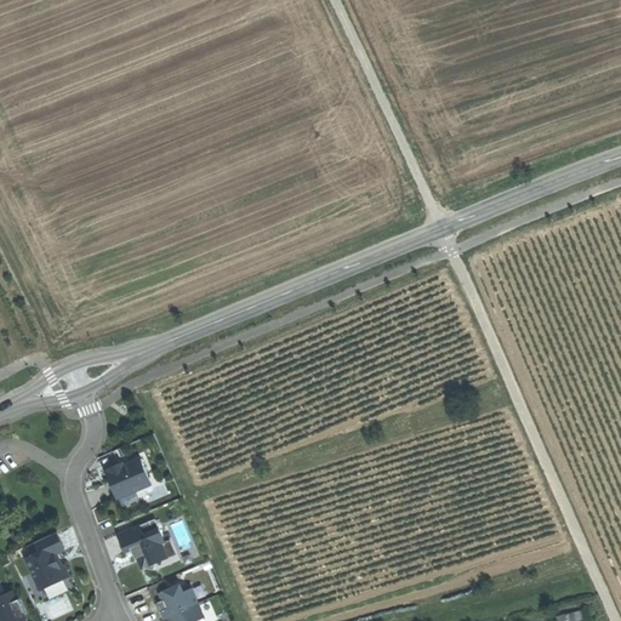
[(123,462),(109,467),(114,480),(110,482),(113,486),(118,497),(143,486),(142,483),(151,479),(141,459),(124,466),(123,462)]
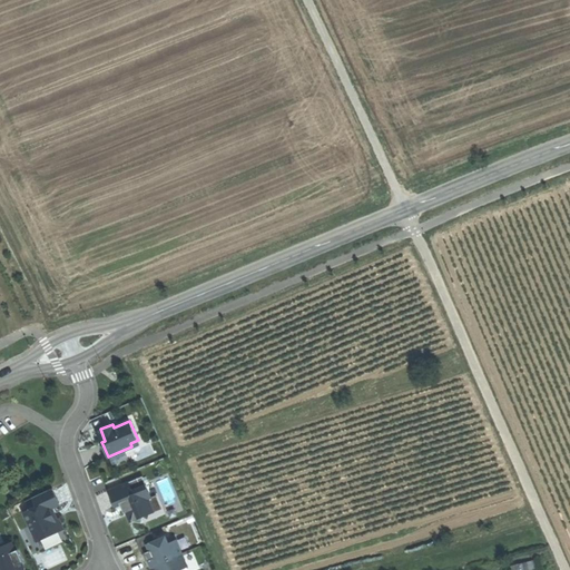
[(143,475),(108,490),(115,507),(120,503),(124,503),(127,511),(131,521),(133,520),(143,522),(144,516),(145,513),(153,510),(148,499),(151,497),(143,475)]
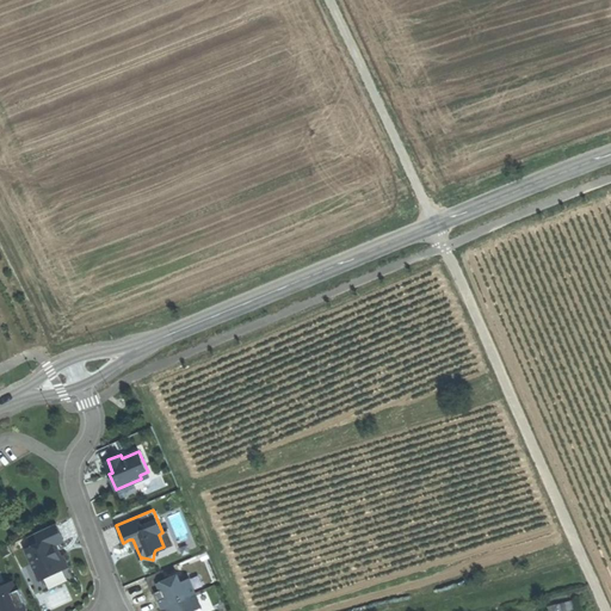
[(39,543),(25,549),(32,565),(39,580),(68,567),(69,567),(63,555),(59,555),(54,545),(65,541),(56,523),(35,534),(39,543)]
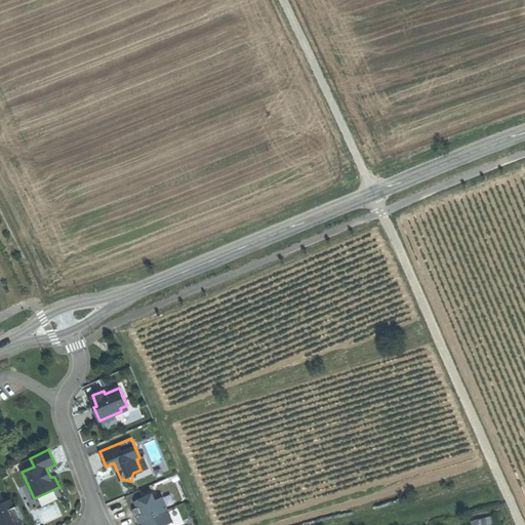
[(144,456),(139,457),(136,459),(140,470),(133,473),(132,475),(149,468),(144,456)]
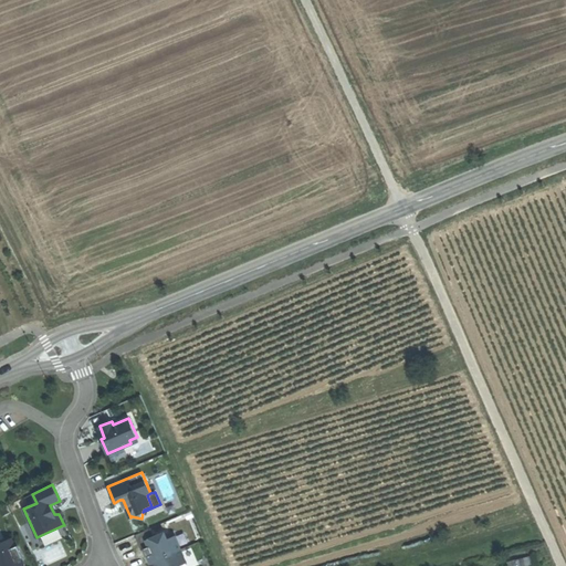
[(67,534),(63,525),(37,537),(30,523),(23,525),(34,548),(56,540),(67,534)]
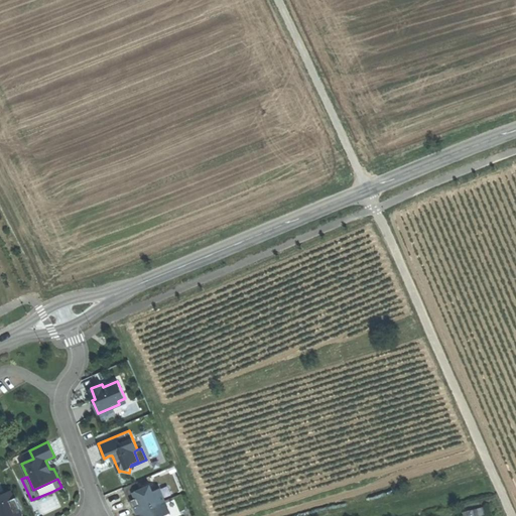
[(137,481),(123,487),(129,501),(131,500),(132,503),(136,512),(164,501),(159,489),(152,492),(150,485),(141,489),(137,481)]
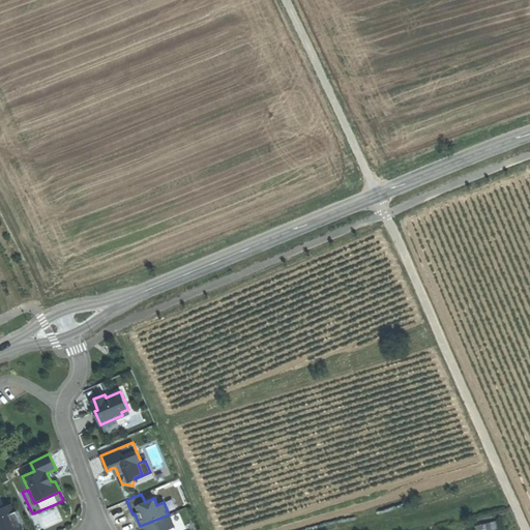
[(0,509),(3,517),(0,518),(0,529),(16,529),(19,528),(17,525),(20,524),(22,523),(17,510),(15,511),(10,504),(0,508),(0,509)]
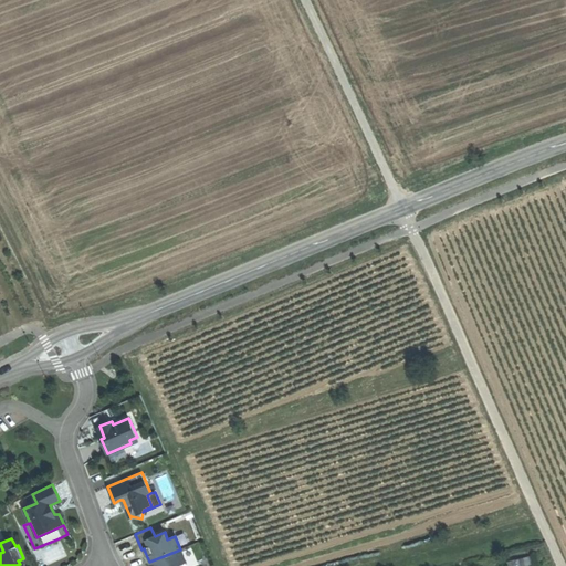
[(186,562),(180,549),(149,562),(150,565),(178,565),(179,565),(186,562)]
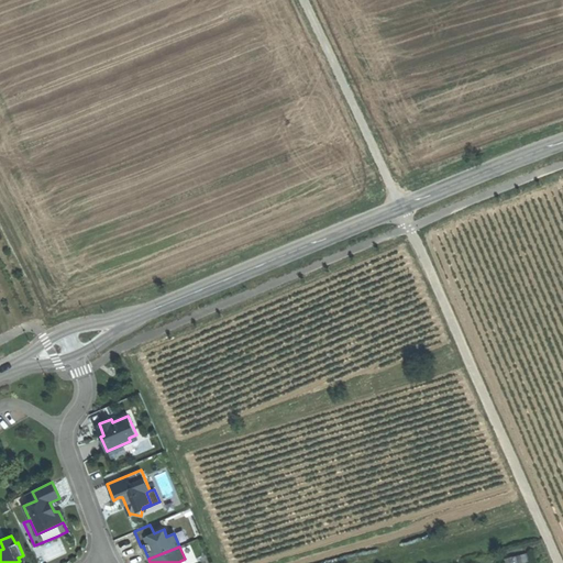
All buildings are outlined.
